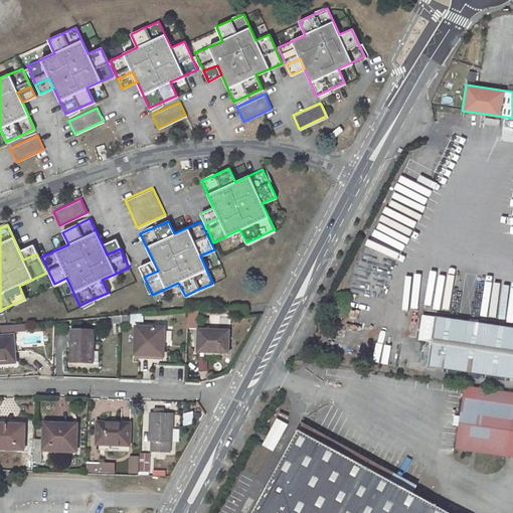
[(116,239),(103,245),(107,254),(120,248),(116,239)]
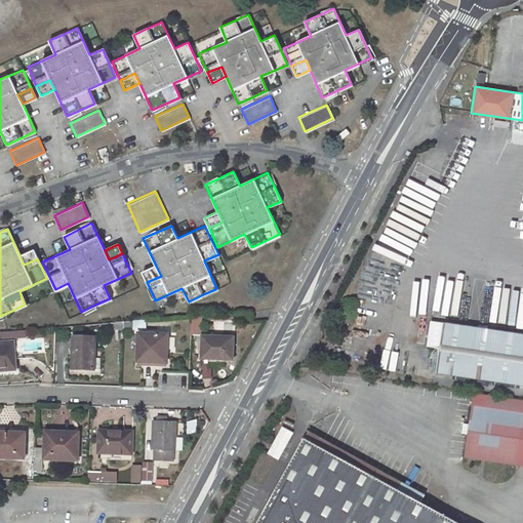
[(33,248),(19,255),(24,265),(37,258),(33,248)]
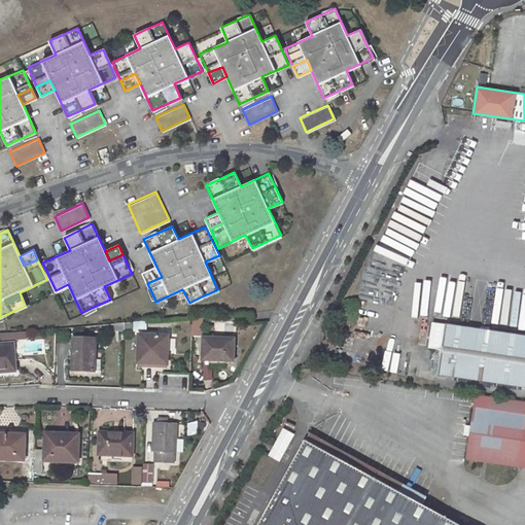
[(156,267),(142,272),(147,283),(162,277),(156,267)]
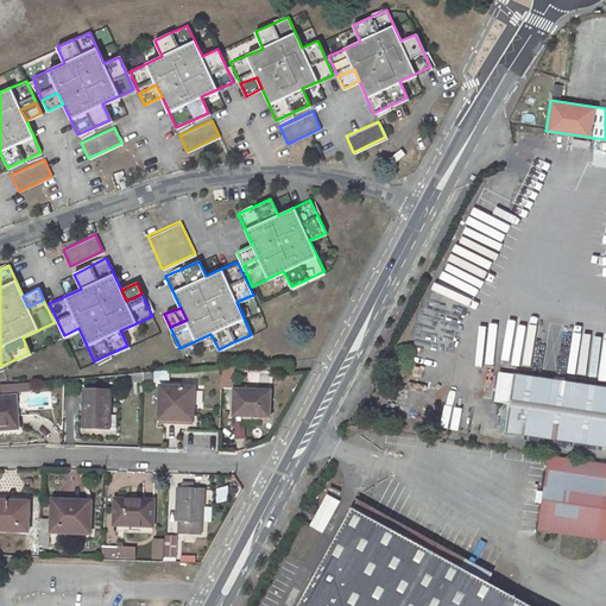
[(435,351),(435,328),(415,329),(415,352),(435,351)]
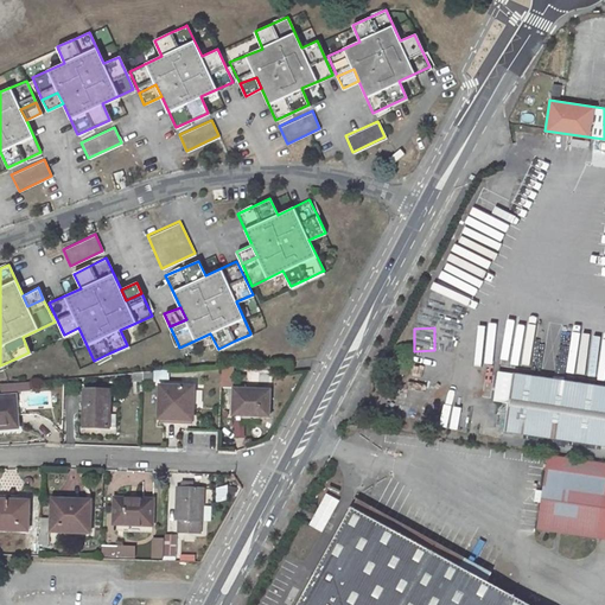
[(287,362),(273,362),(274,371),(288,370),(287,362)]
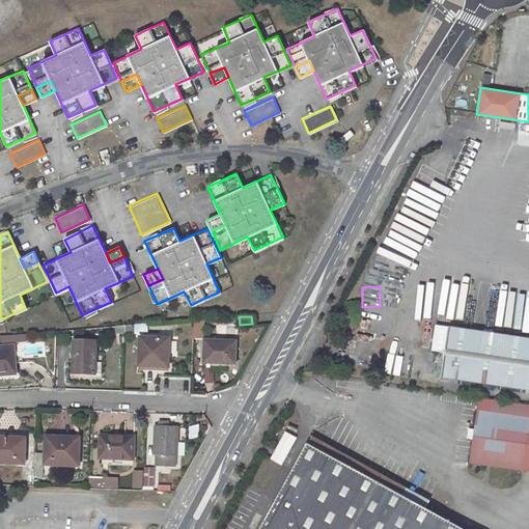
[(194,323),(193,336),(202,336),(202,323),(194,323)]
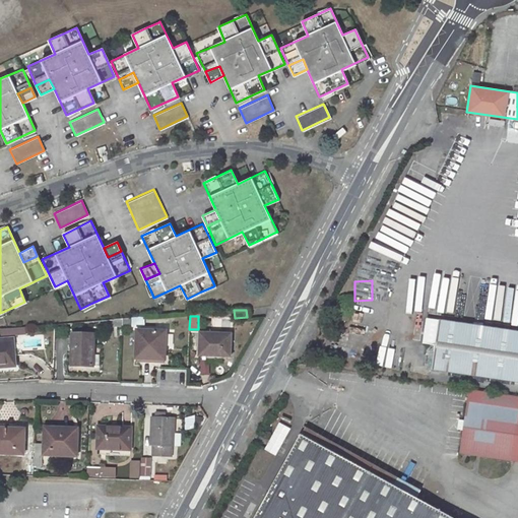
[(517,329),(438,318),(426,317),(422,341),(435,343),(431,368),(517,380),(517,329)]
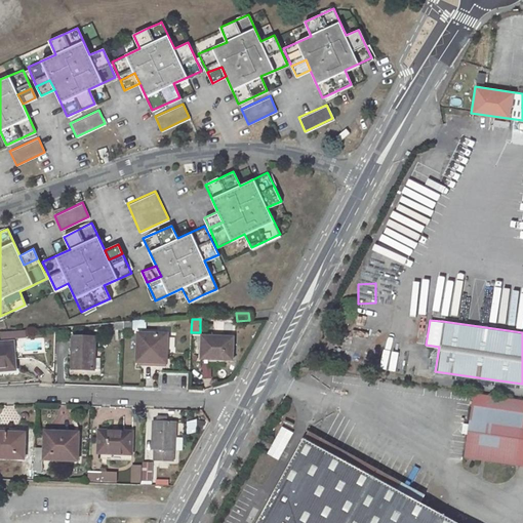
[(137,331),(136,360),(166,361),(167,332),(137,331)]
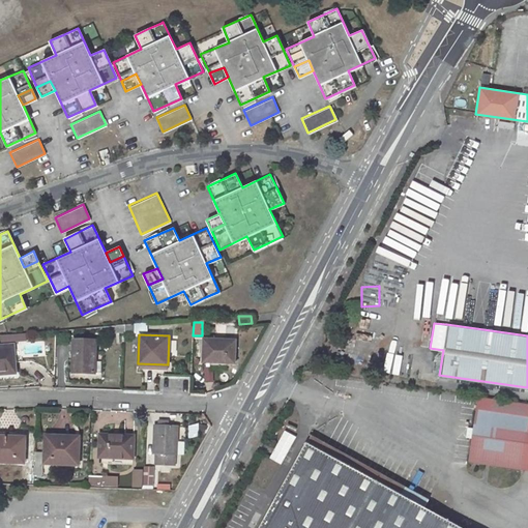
[(204,338),(203,360),(234,361),(235,339),(204,338)]
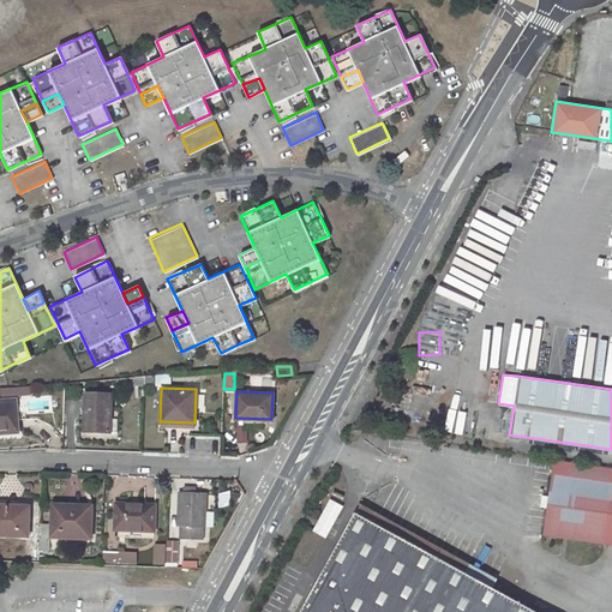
[(84,393),(84,430),(109,430),(111,394),(84,393)]
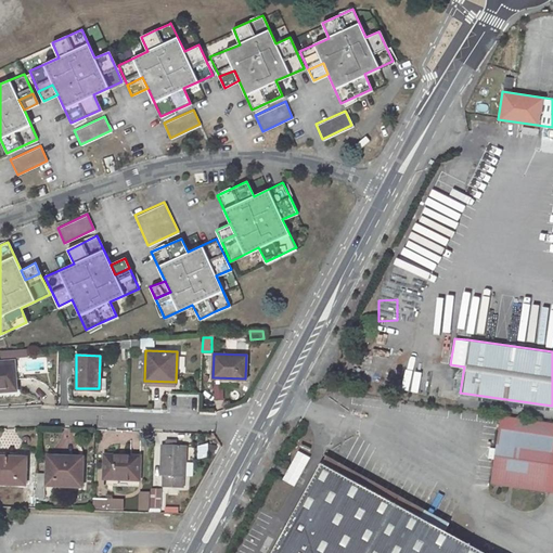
[(0,389),(15,388),(13,360),(0,361),(0,389)]
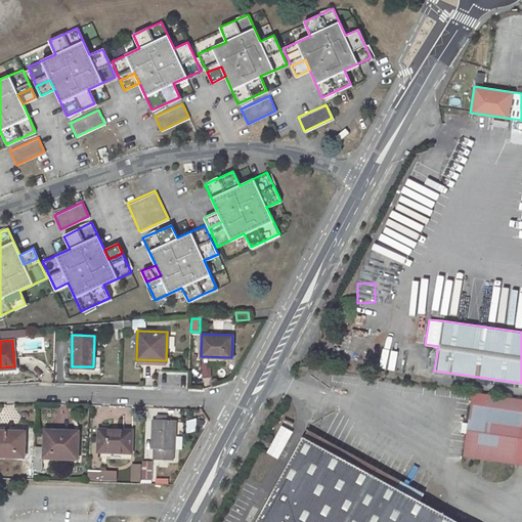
[(211,376),(210,361),(201,362),(202,377),(211,376)]
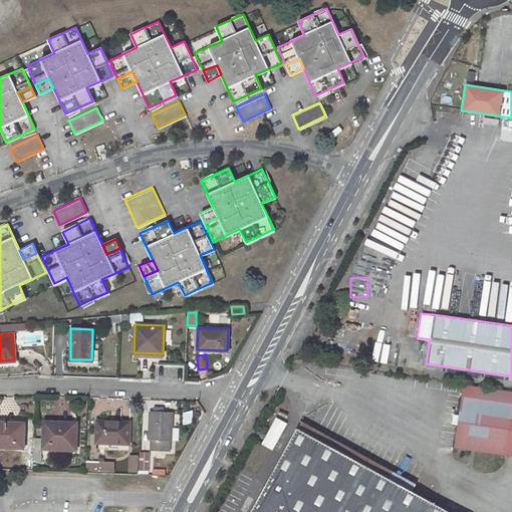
[(476,387),(464,385),(462,397),(474,399),(476,387)]
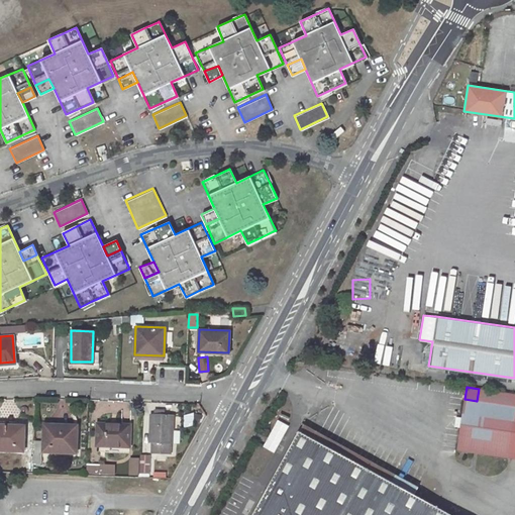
[(514,456),(514,394),(479,388),(479,389),(477,401),(465,399),(461,416),(454,415),(453,425),(460,427),(457,448),(514,456)]
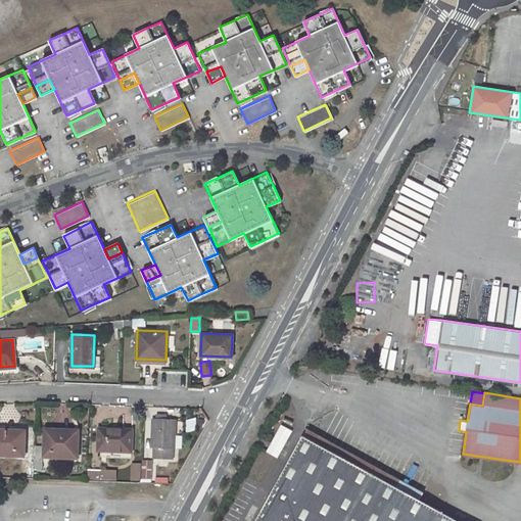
[(153,445),(153,457),(171,458),(171,445),(173,445),(174,418),(151,418),(151,445),(153,445)]
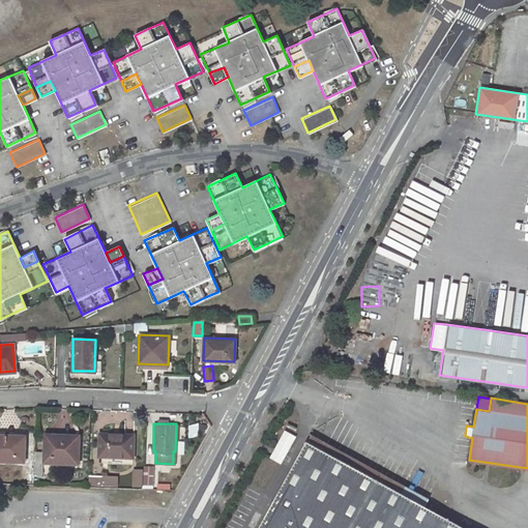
[(284,431),(269,457),(280,463),(294,436),(284,431)]
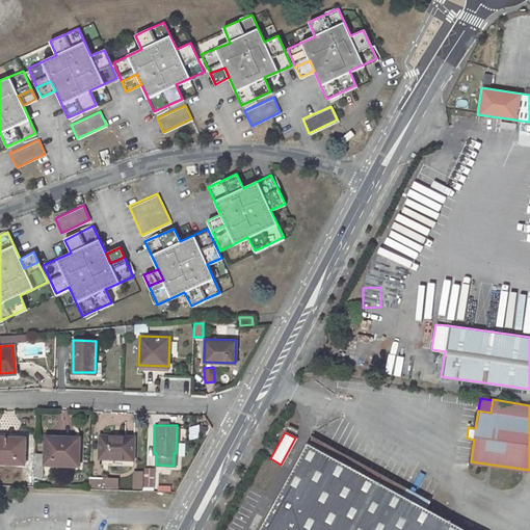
[(100,434),(99,456),(132,457),(132,435),(100,434)]
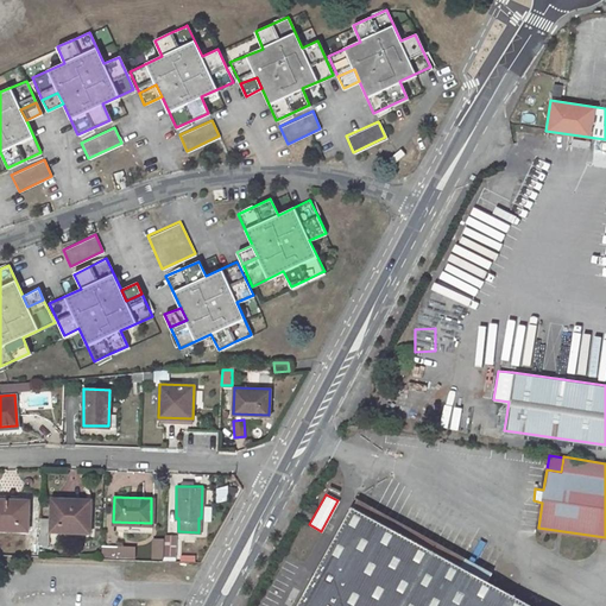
[(0,528),(27,529),(27,502),(6,502),(6,499),(0,498),(0,528)]
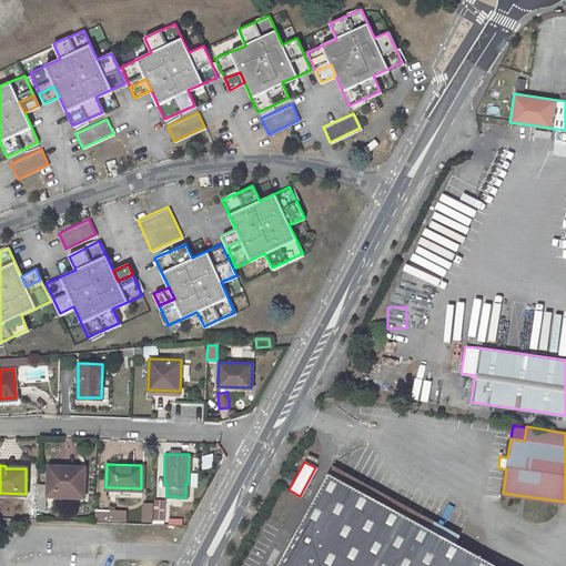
[(47,470),(47,495),(82,496),(83,468),(67,467),(67,471),(47,470)]
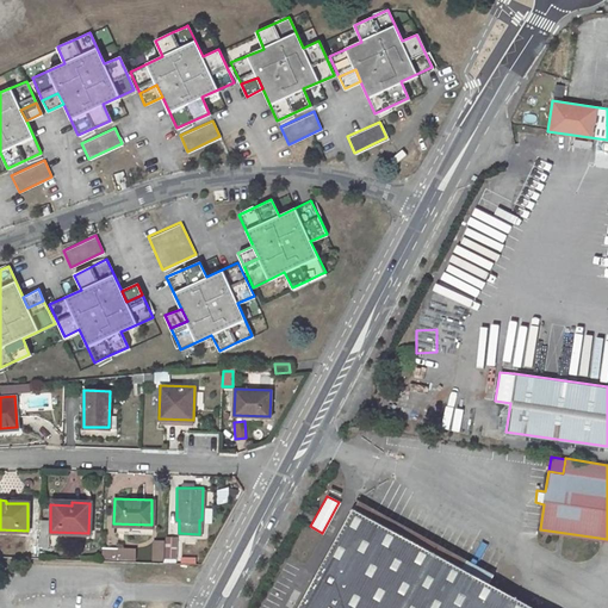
[(533,607),(353,509),(298,607),(533,607)]
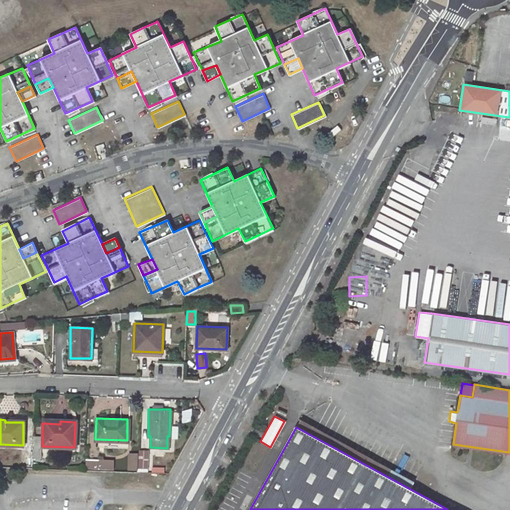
[(32,443),(31,457),(39,457),(40,435),(32,435),(32,443)]
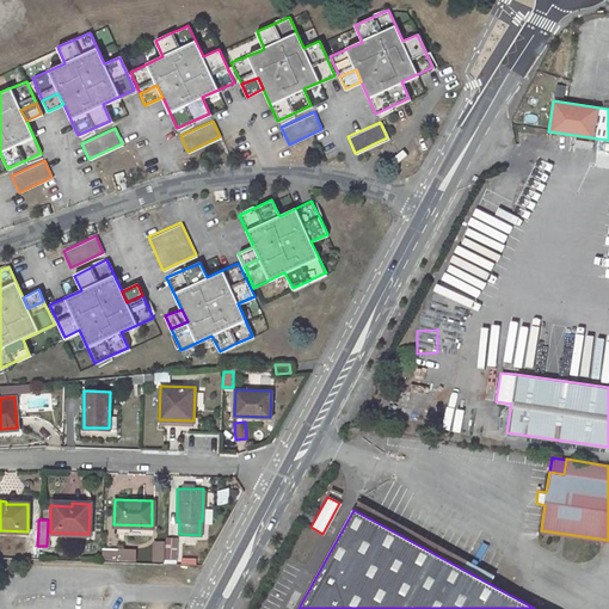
[(29,529),(29,558),(37,558),(37,546),(38,529),(29,529)]
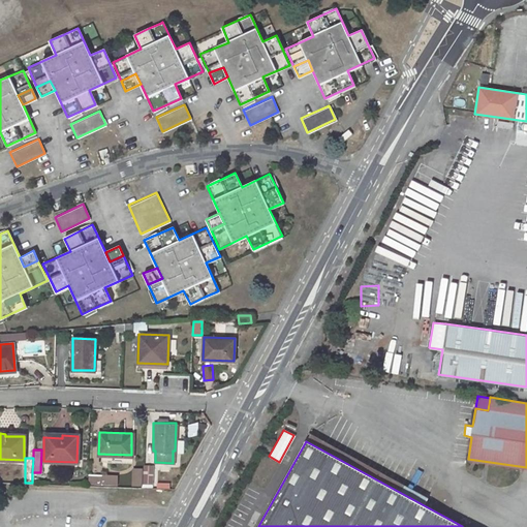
[(153,466),(132,466),(131,486),(153,486),(153,466)]
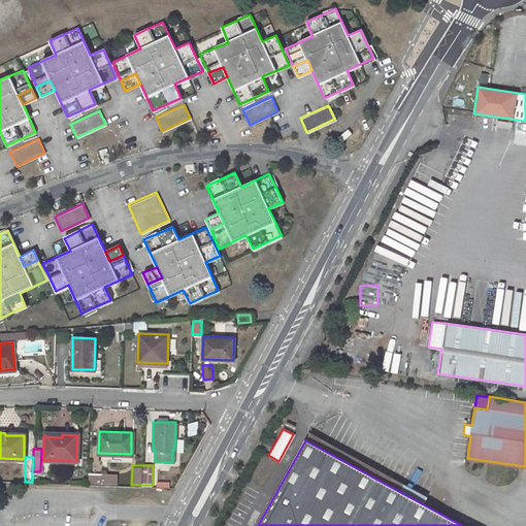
All buildings are outlined.
